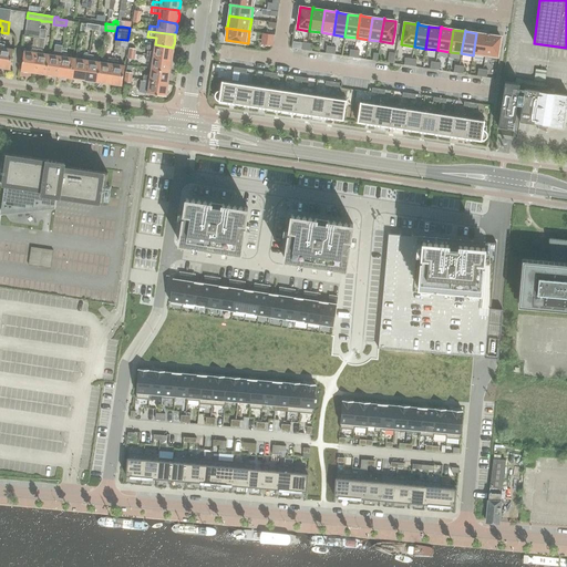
[(476,33),(473,55),(485,58),(488,33),(487,33),(487,34),(476,33)]
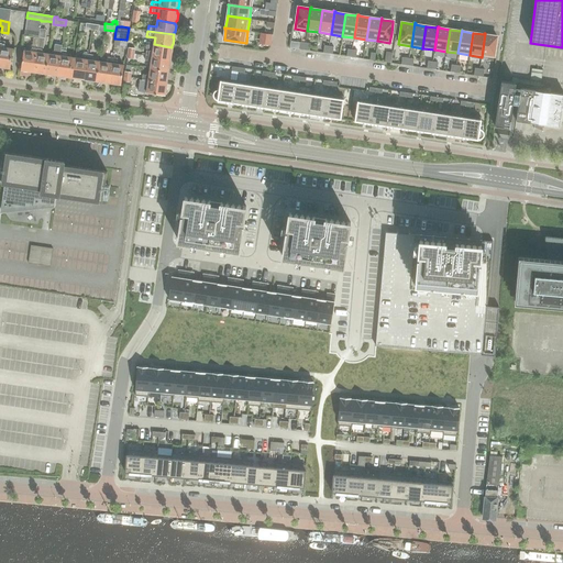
[(485,33),(482,57),(494,58),(497,36),(485,35),(486,33),(485,33)]
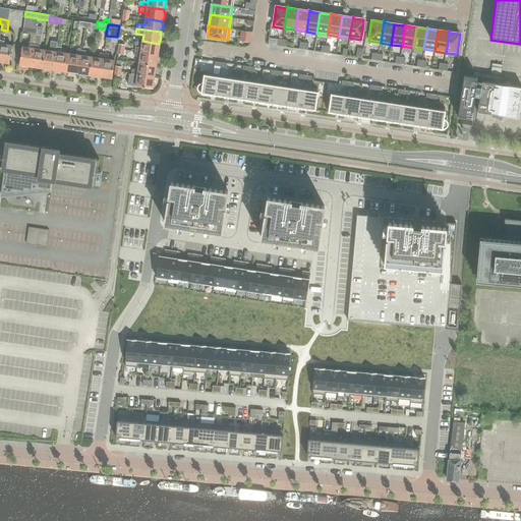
[(22,47),(19,64),(21,65),(22,66),(29,67),(29,66),(31,66),(36,35),(31,34),(29,48),(22,47)]
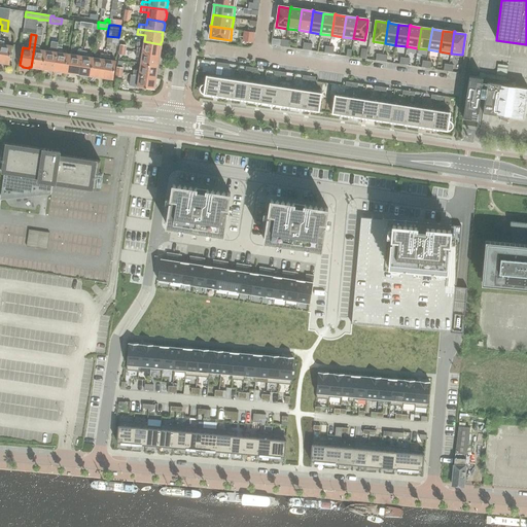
[(36,35),(31,67),(34,67),(34,68),(40,69),(41,68),(42,69),(45,50),(38,49),(39,46),(40,46),(41,36),(36,35)]
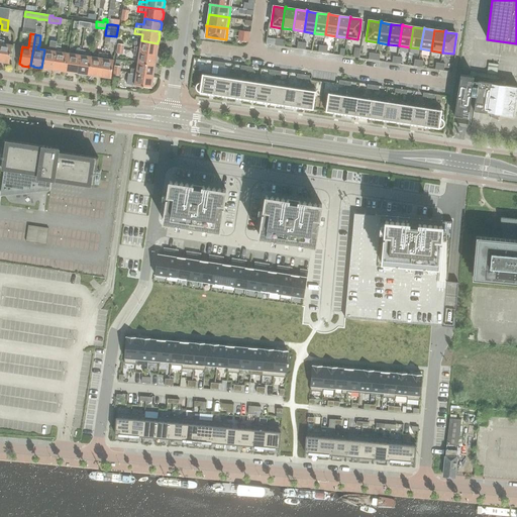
[(3,44),(4,38),(0,37),(0,61),(0,62),(7,63),(9,63),(11,45),(3,44)]
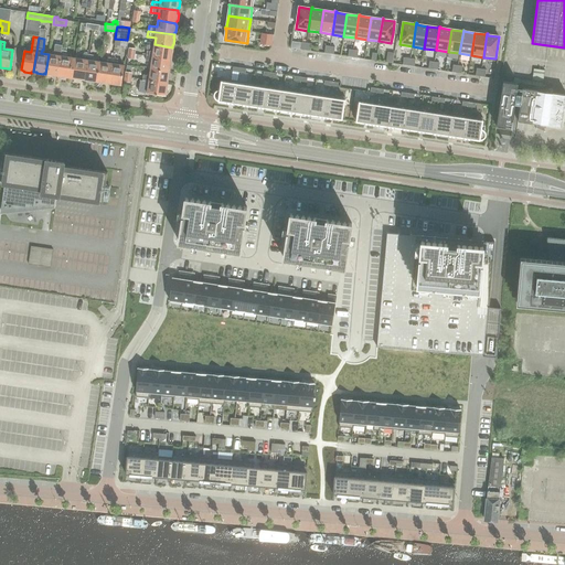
[(62,45),(55,44),(53,55),(49,54),(45,74),(48,74),(49,75),(55,76),(55,75),(57,75),(62,50),(61,50),(62,45)]
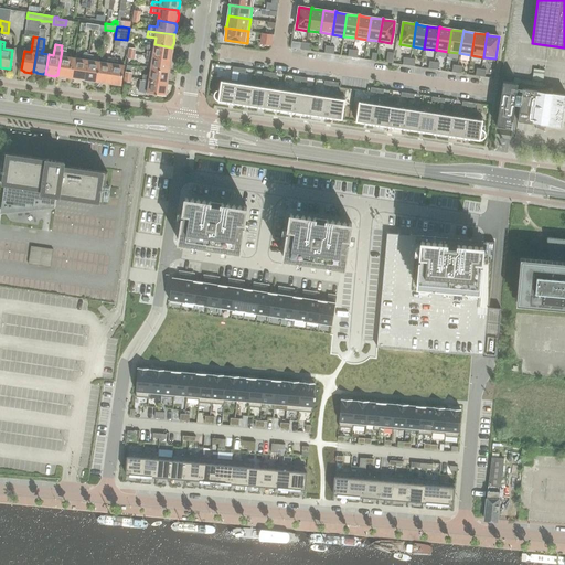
[(147,51),(146,55),(170,60),(171,56),(172,56),(173,50),(172,49),(172,48),(155,44),(153,52),(147,51)]
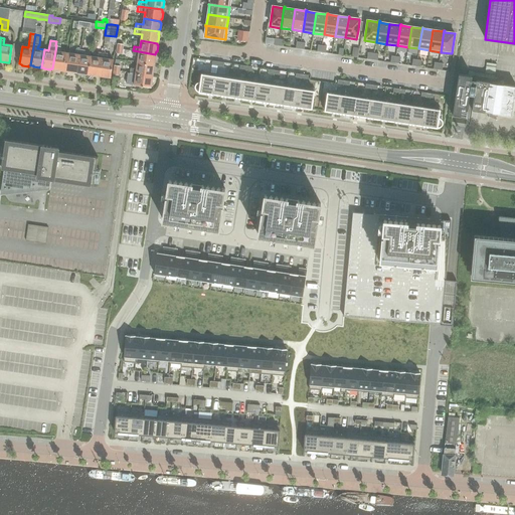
[(62,70),(64,70),(66,53),(59,52),(60,46),(56,45),(52,68),(55,69),(55,70),(61,71),(62,70)]
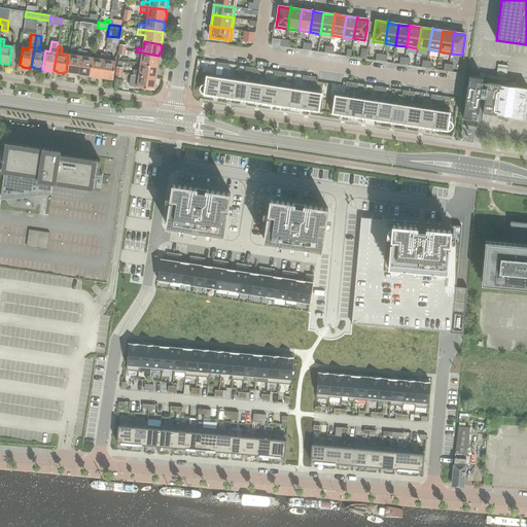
[(70,55),(68,72),(69,73),(70,74),(76,74),(76,73),(79,74),(82,50),(81,50),(77,49),(77,56),(70,55)]
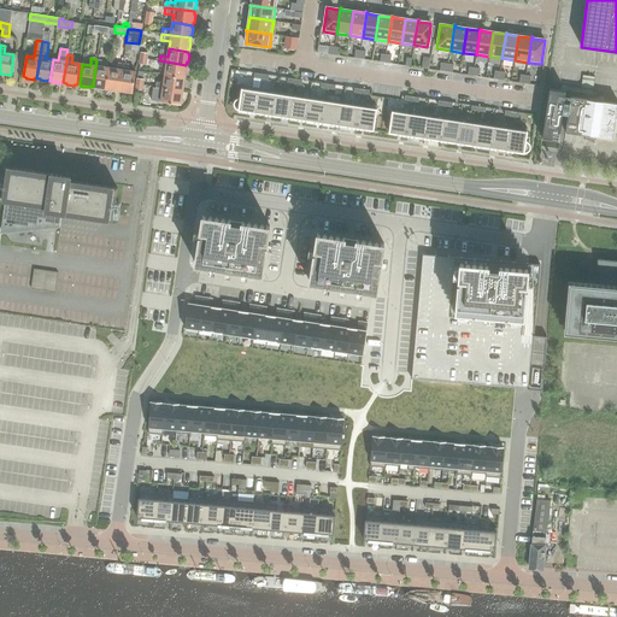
[(97,59),(93,87),(97,87),(95,88),(103,89),(104,88),(106,89),(109,68),(101,66),(101,60),(97,59)]
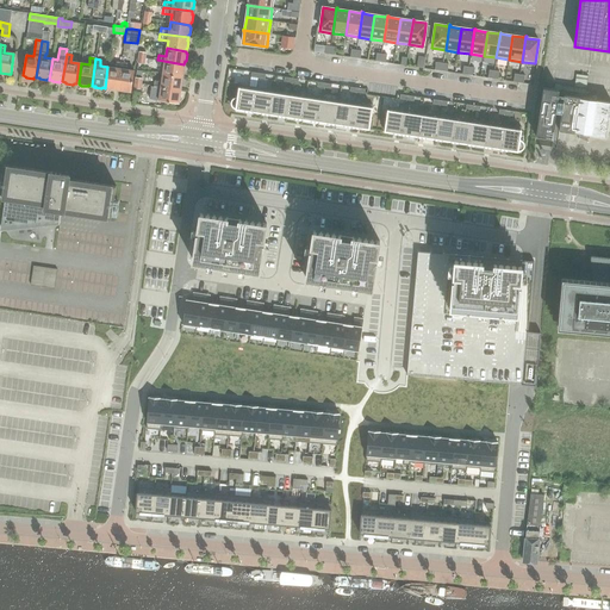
[(184,64),(157,60),(156,66),(163,67),(162,74),(182,78),(182,75),(184,74),(185,68),(184,67),(184,64)]
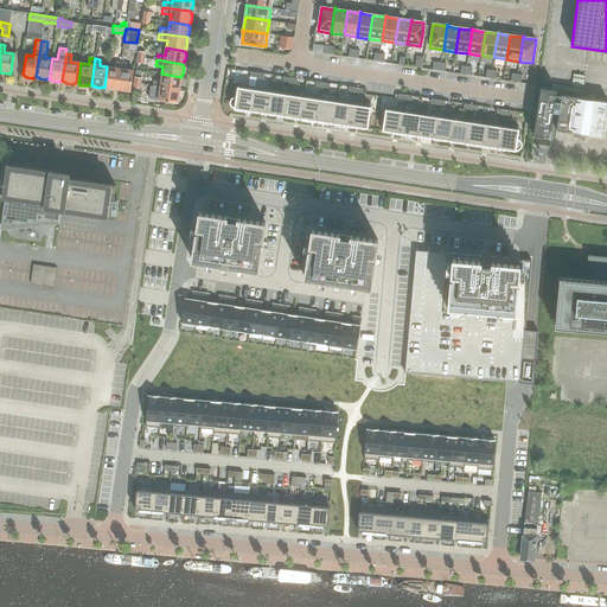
[(107,66),(104,88),(106,88),(107,89),(114,90),(114,89),(117,89),(121,62),(115,62),(114,68),(107,66)]
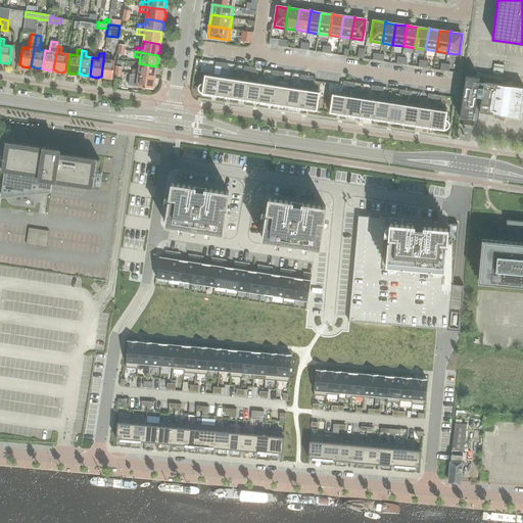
[(104,53),(101,77),(104,78),(103,79),(109,79),(110,79),(112,79),(115,61),(107,60),(108,54),(104,53)]
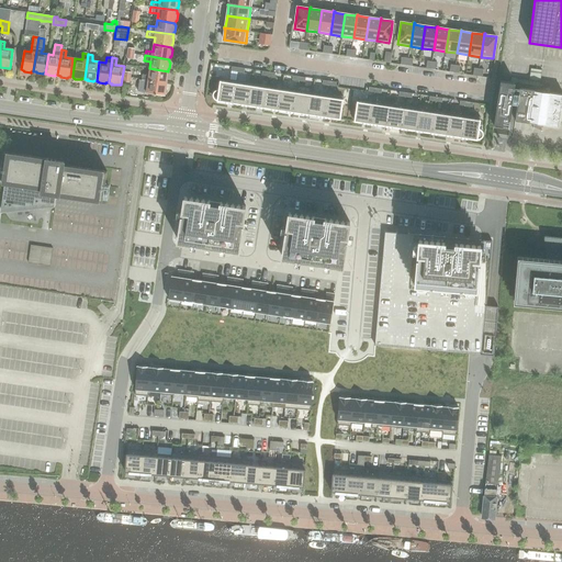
[(142,79),(166,82),(167,80),(168,80),(168,74),(168,72),(168,71),(149,68),(148,75),(143,74),(142,79)]
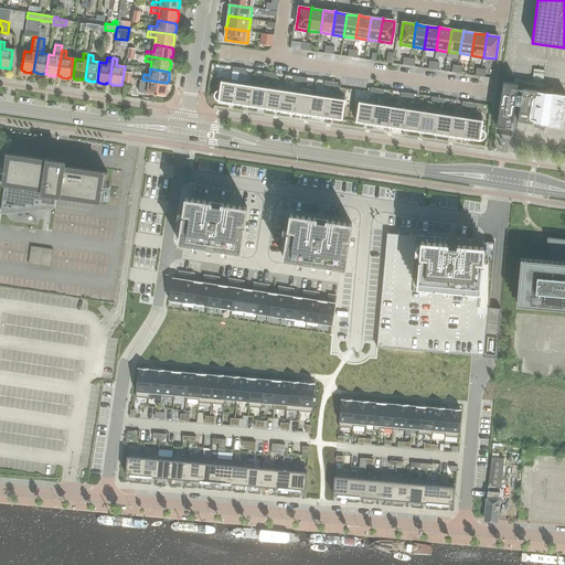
[(543,83),(545,71),(534,70),(532,81),(532,85),(542,87),(543,83)]
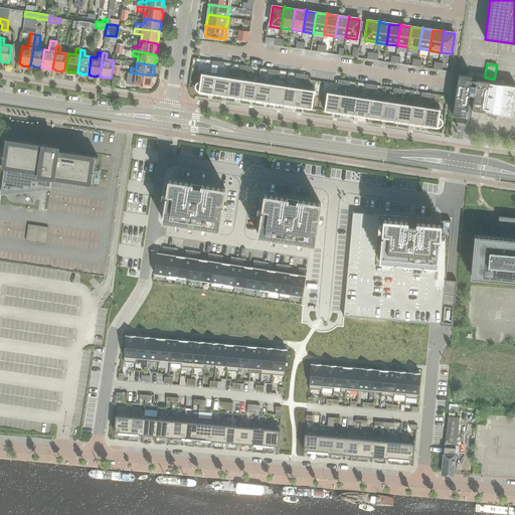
[(195,87),(195,88),(195,89),(195,90),(196,90),(197,91),(198,92),(199,92),(213,94),(216,73),(202,71),(200,81),(199,81),(198,82),(197,82),(196,83),(196,84),(195,84),(195,86),(195,87)]
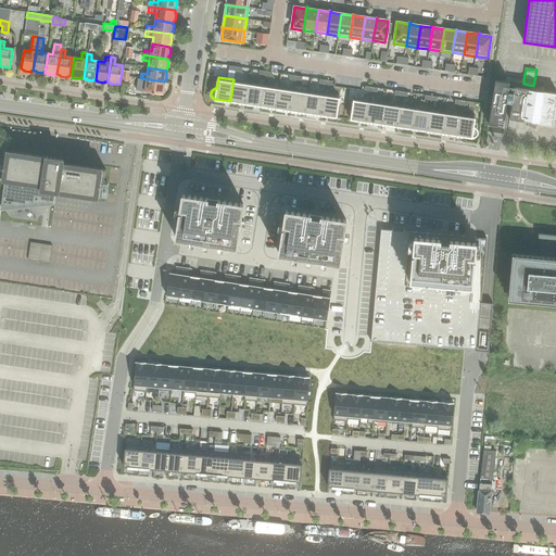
[(164,85),(164,81),(140,78),(140,84),(146,85),(144,91),(162,95),(163,92),(164,91),(165,85),(164,85)]
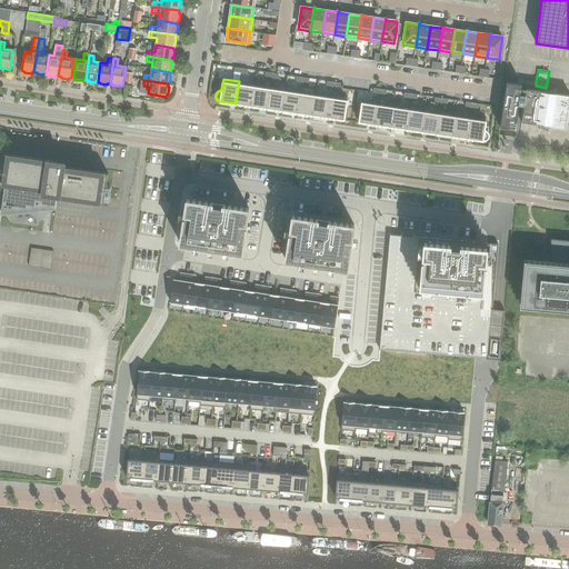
[(255,83),(251,106),(267,109),(270,86),(270,87),(271,81),(265,80),(263,86),(255,83)]
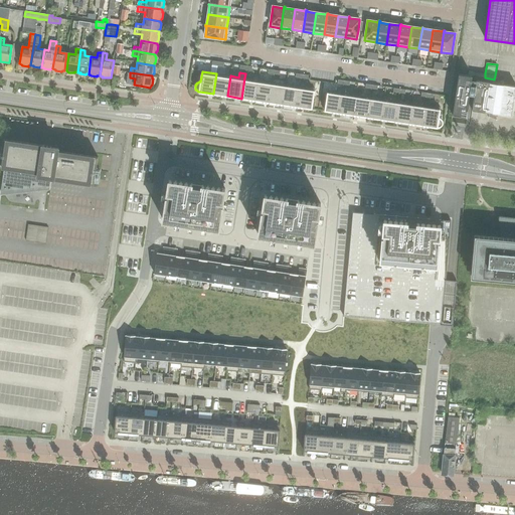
[(216,73),(213,94),(227,96),(230,75),(216,73)]
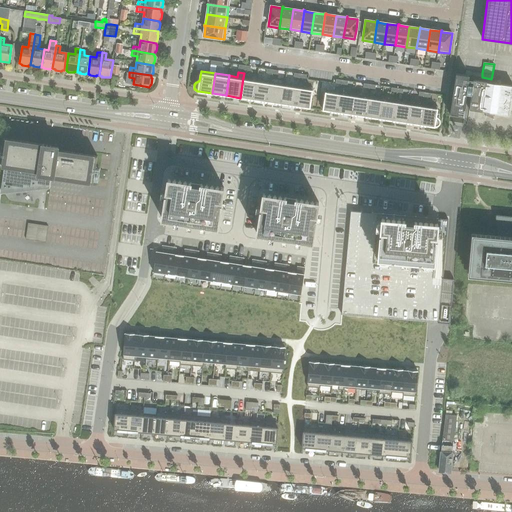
[(468,85),(469,75),(456,73),(449,114),(463,116),(466,94),(471,95),(469,110),(487,112),(486,114),(491,115),(491,113),(509,116),(511,99),(511,85),(473,80),(473,86),(468,85)]
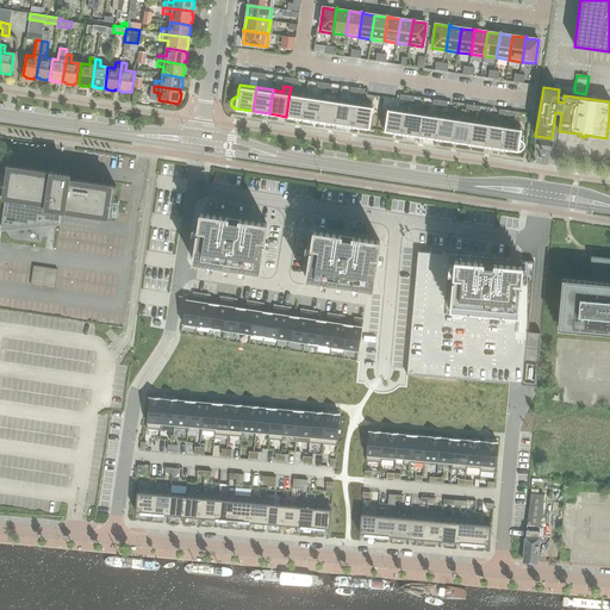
[(290,92),(286,117),(303,119),(306,95),(307,89),(300,88),(299,94),(290,93),(290,92)]
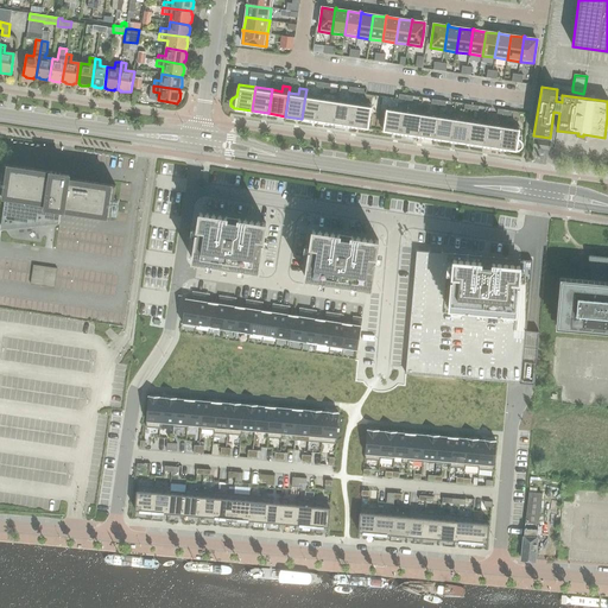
[(305,95),(302,119),(318,121),(322,97),(305,95)]
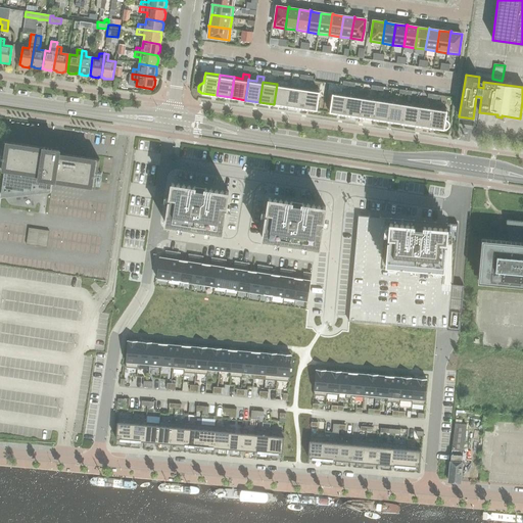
[(304,88),(301,108),(317,110),(317,108),(319,109),(320,102),(318,102),(320,90),(311,89),(312,84),(305,83),(304,88)]
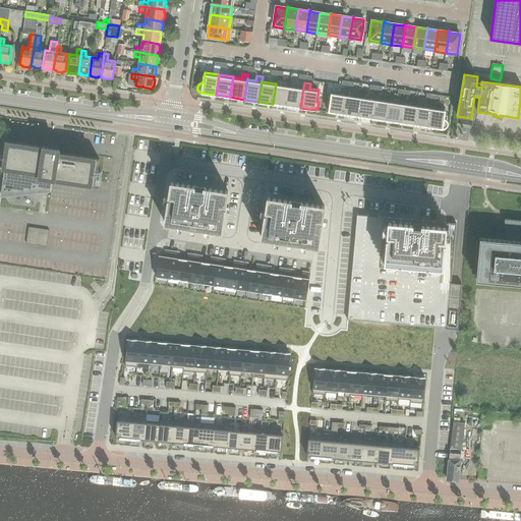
[(276,83),(273,104),(287,106),(290,85),(276,83)]
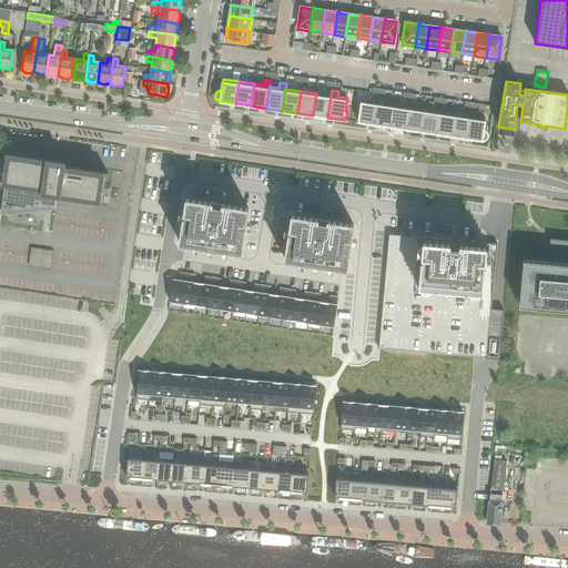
[(316,93),(313,115),(327,118),(331,95),(316,93)]
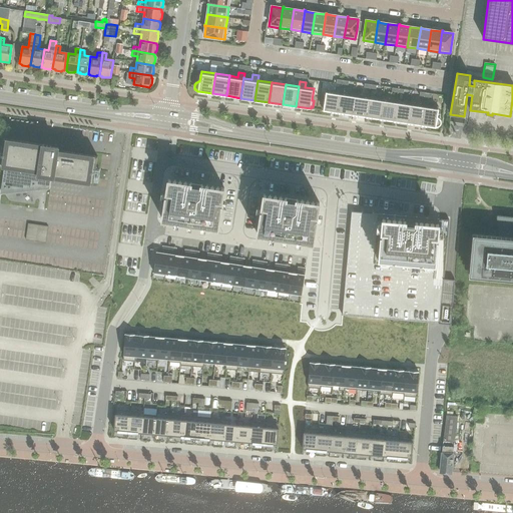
[(323,102),(322,108),(324,108),(324,110),(338,112),(341,92),(342,88),(336,87),(335,91),(327,90),(325,102),(323,102)]
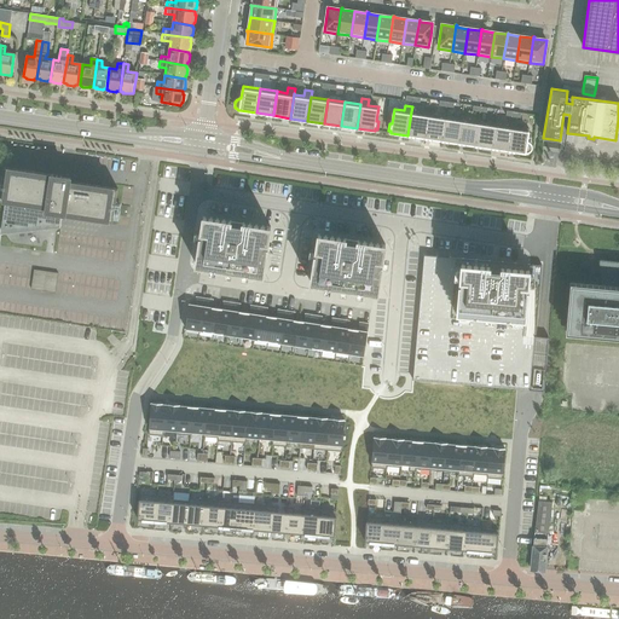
[(411,111),(408,136),(424,138),(428,114),(411,111)]
